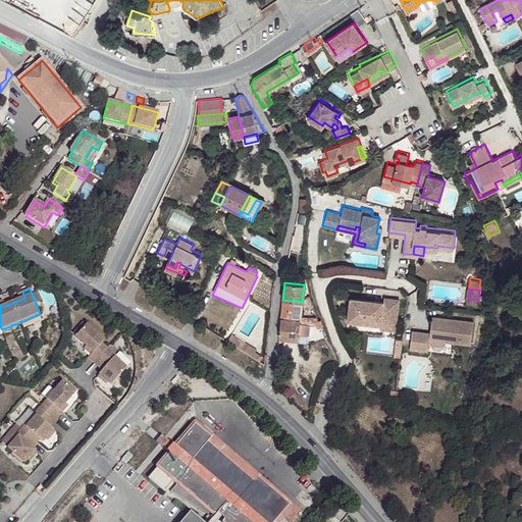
[(350,301),(348,321),(381,324),(381,321),(397,323),(400,298),(384,297),(383,301),(371,300),(370,303),(366,303),(366,300),(351,298),(350,301)]
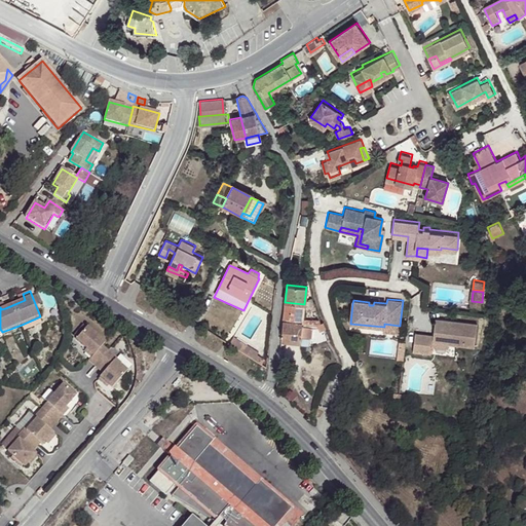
[(304,304),(285,302),(283,321),(302,324),(304,304)]
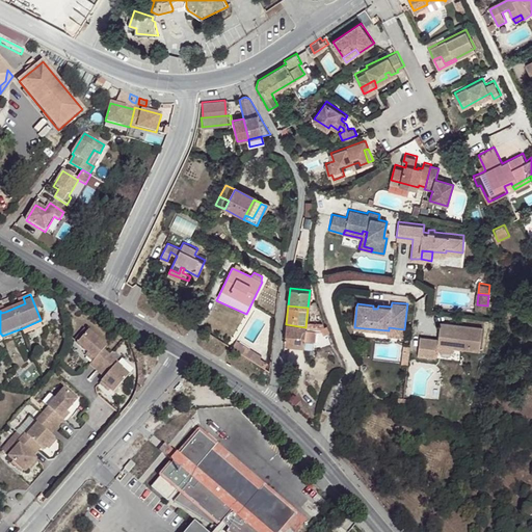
[(22,328),(22,330),(42,322),(41,320),(22,328)]
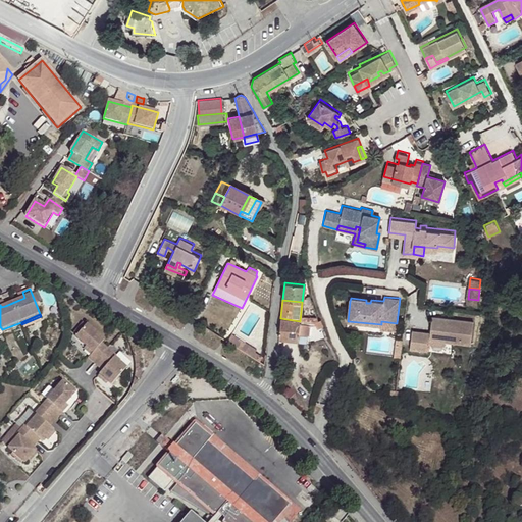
[(447,338),(446,341),(472,344),(474,319),(432,315),(431,332),(412,330),(410,349),(429,351),(430,343),(430,337),(447,338)]
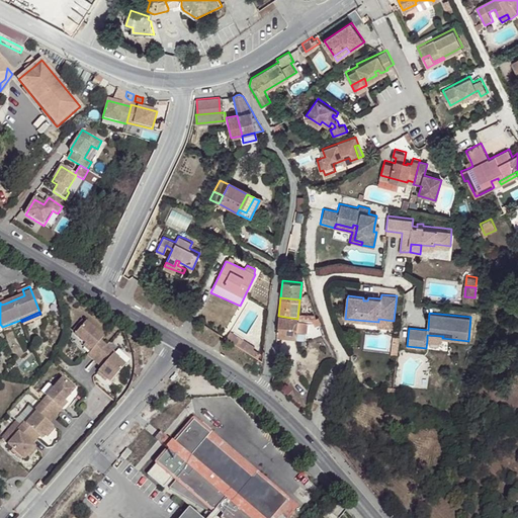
[(307,319),(297,319),(278,316),(276,335),(296,338),(296,331),(305,332),(307,322),(307,319)]
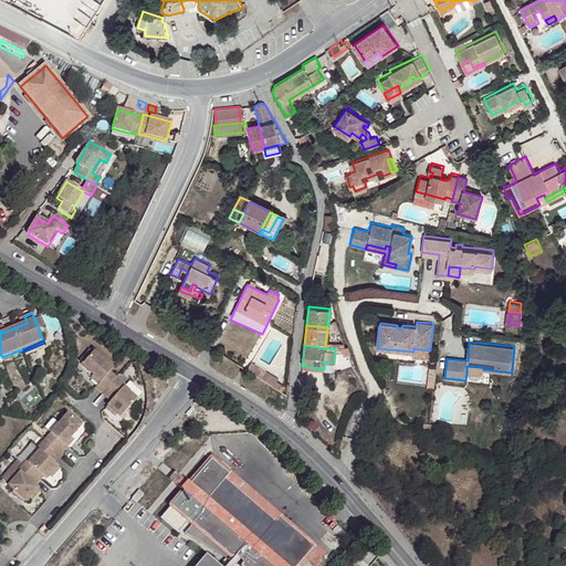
[(83,364),(93,352),(90,348),(79,360),(83,364)]
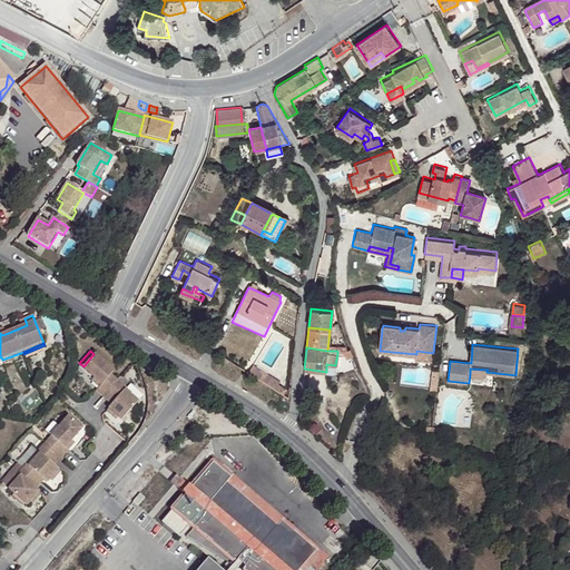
[(432,361),(433,353),(416,351),(416,354),(415,360),(432,361)]
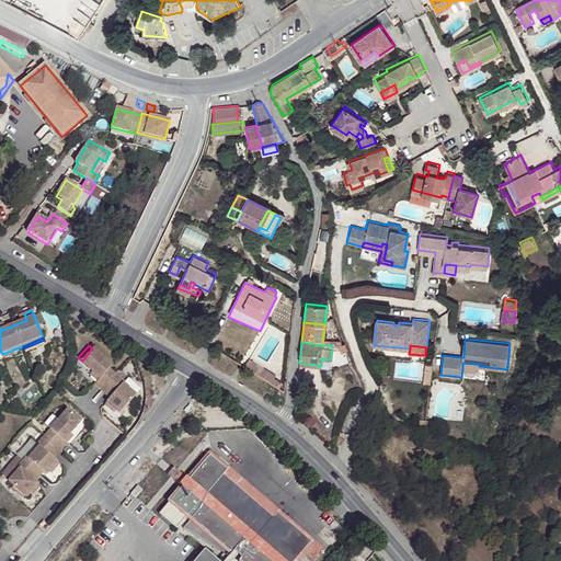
[(101,390),(115,374),(110,368),(112,365),(92,348),(82,361),(81,362),(92,371),(101,378),(98,381),(94,384),(101,390)]
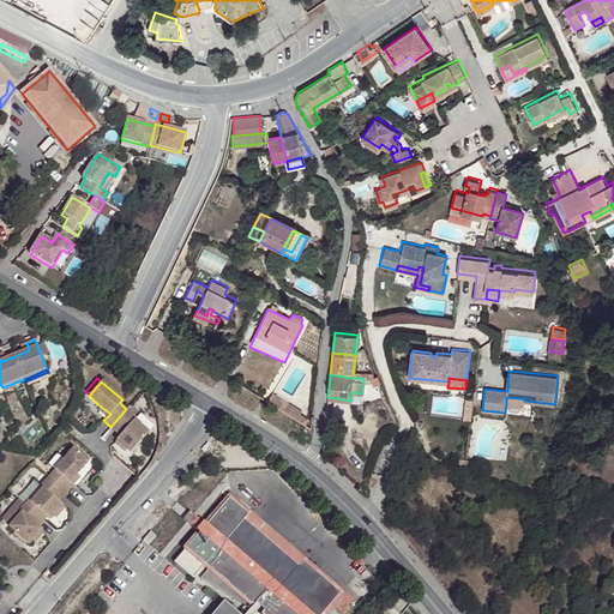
[(271,404),(293,416),(298,407),(276,396),(271,404)]
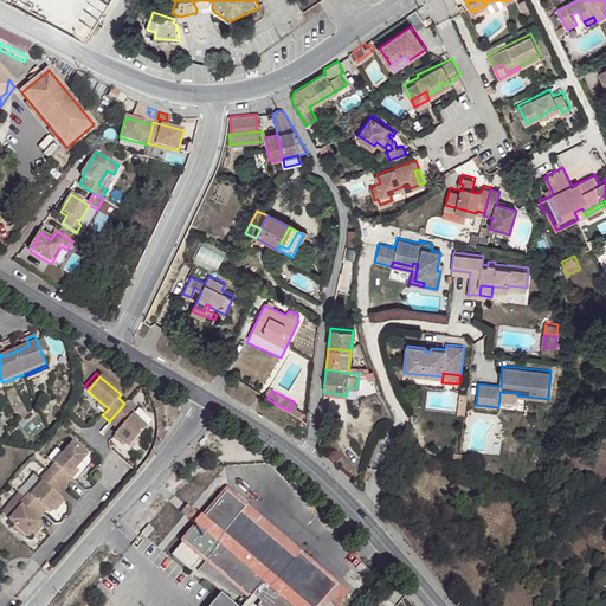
[(109,408),(100,401),(96,405),(105,412),(109,408)]
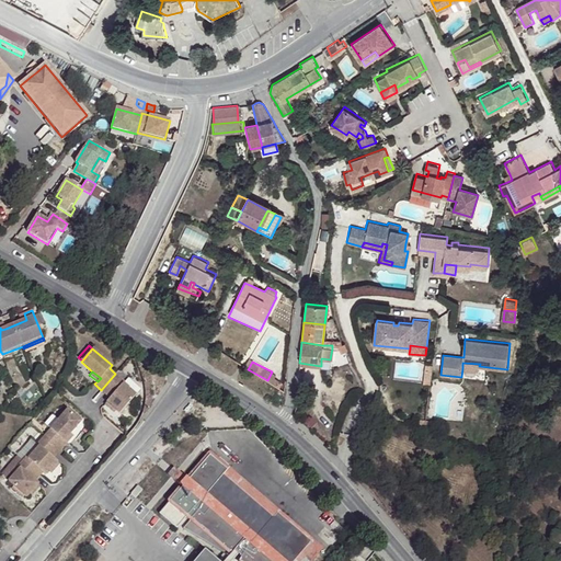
[(272,371),(267,380),(284,389),(287,384),(278,378),(279,376),(272,371)]
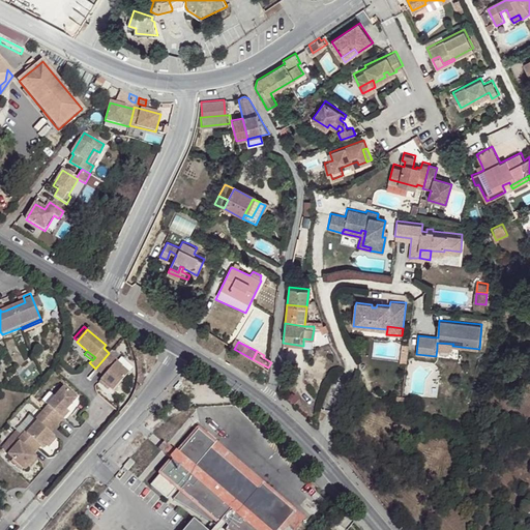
[(118,361),(109,353),(95,369),(104,376),(100,380),(113,391),(128,373),(116,362),(118,361)]
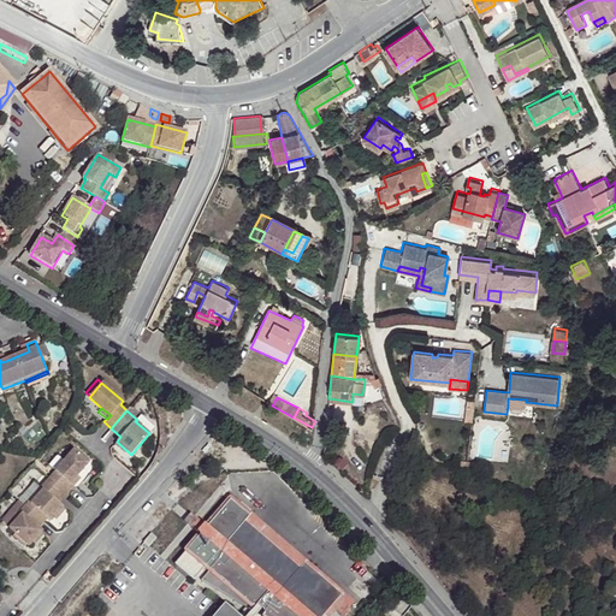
[(137,420),(135,421),(149,433),(154,428),(140,415),(137,420)]
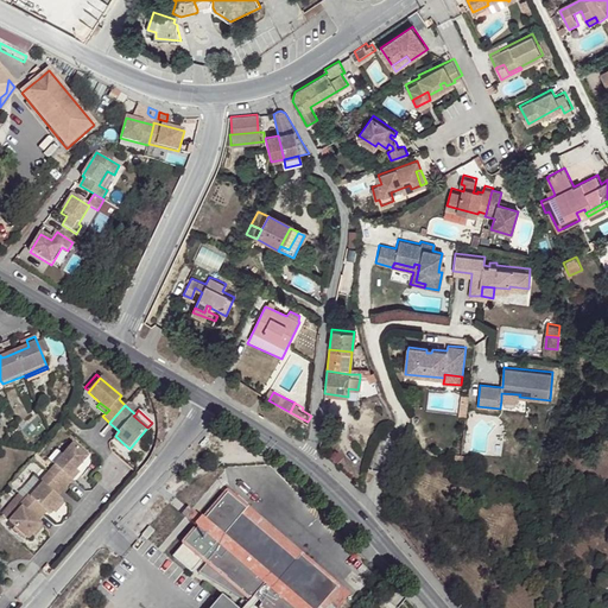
[(49,472),(67,487),(73,480),(69,476),(76,469),(87,456),(73,444),(49,472)]
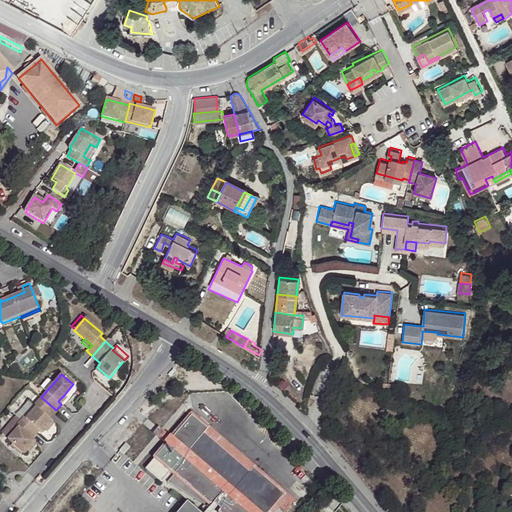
[(395,393),(397,380),(387,379),(385,389),(395,393)]
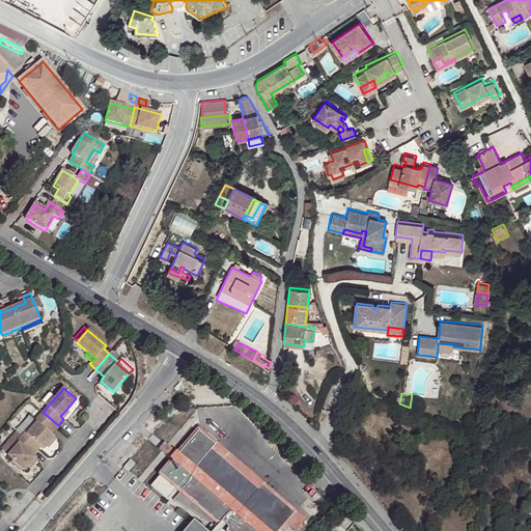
[(60,416),(63,419),(70,413),(66,410),(60,416)]
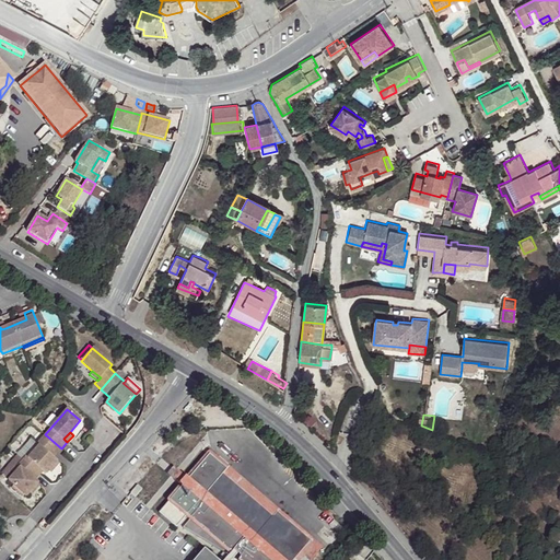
[(58,452),(61,448),(45,434),(43,438),(58,452)]
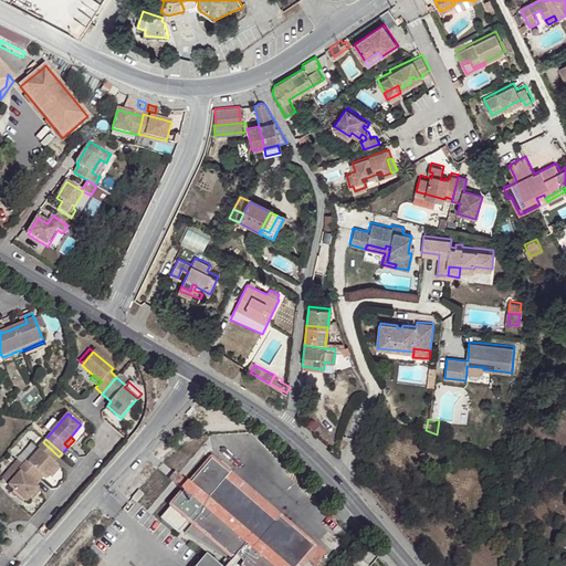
[(54,462),(59,457),(43,442),(37,448),(40,450),(28,463),(43,477),(46,479),(58,465),(54,462)]
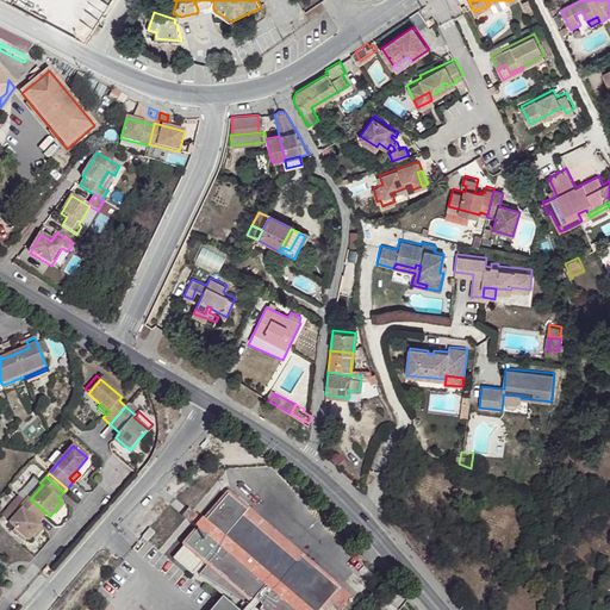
[(198,528),(173,556),(192,573),(201,562),(205,566),(199,573),(250,603),(254,598),(262,605),(260,609),(318,609),(346,578),(310,547),(305,552),(251,505),(255,500),(236,484),(204,521),(201,517),(194,526),(198,528)]
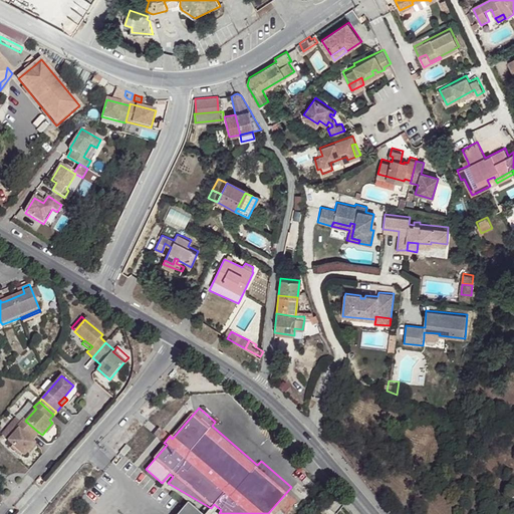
[(1,435),(8,441),(18,430),(16,428),(18,426),(13,421),(1,435)]
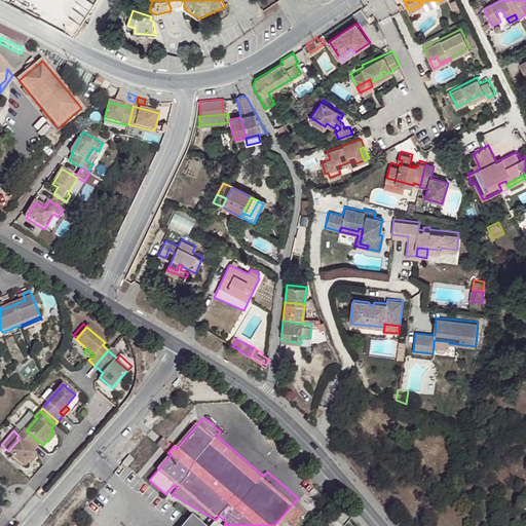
[(40,443),(26,430),(24,434),(37,446),(40,443)]
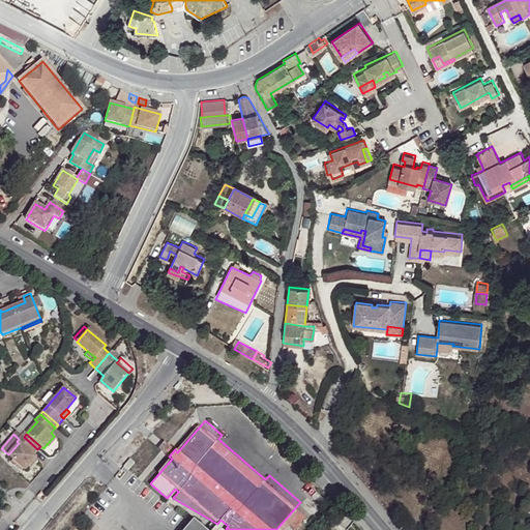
[(33,453),(37,449),(24,437),(22,435),(19,439),(17,441),(19,443),(8,454),(26,470),(36,458),(33,453)]
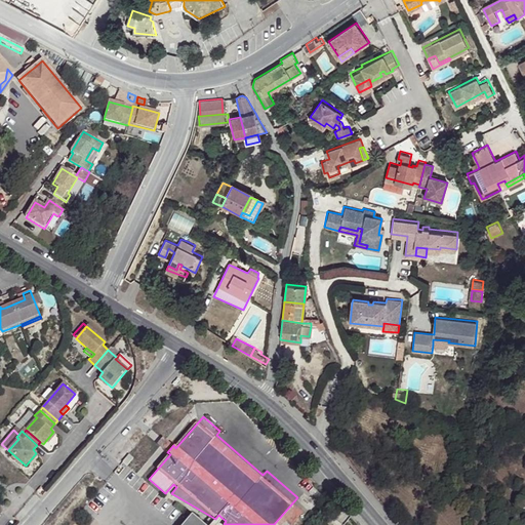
[(157,443),(167,452),(173,445),(163,437),(157,443)]
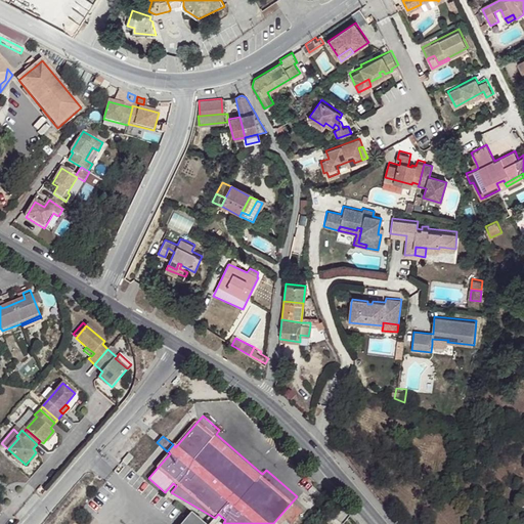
[(123,460),(127,463),(133,455),(129,451),(123,460)]
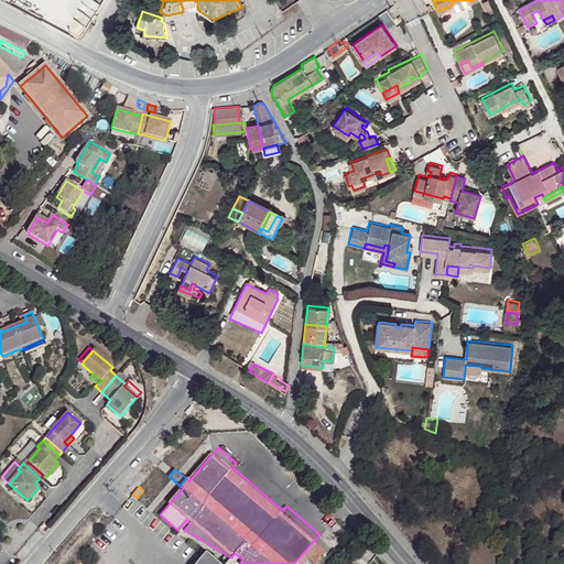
[(312,563),(331,543),(320,534),(294,563),(312,563)]
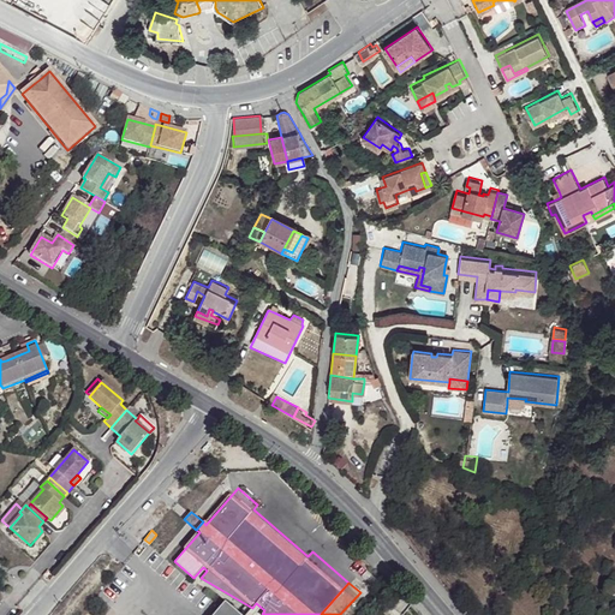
[(239,614),(225,602),(212,614),(239,614)]
